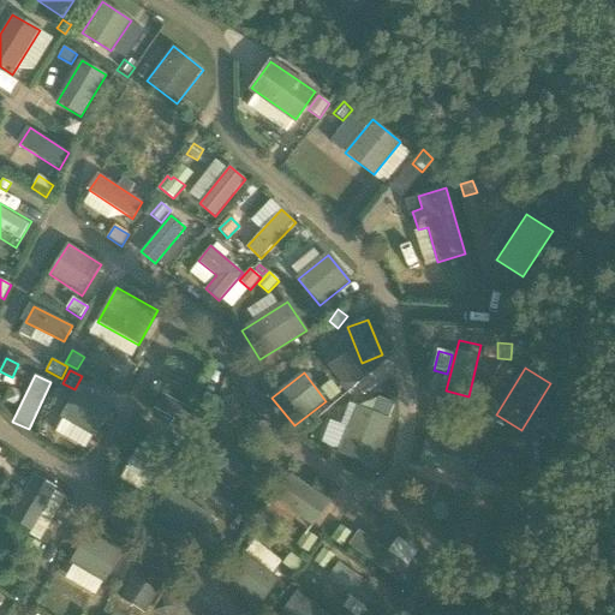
[(340,395),(332,382),(321,388),(330,402),(340,395)]
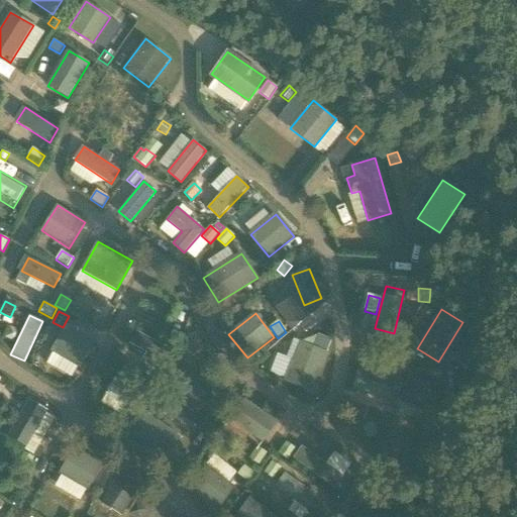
[(67,326),(53,352),(79,367),(93,340),(67,326)]
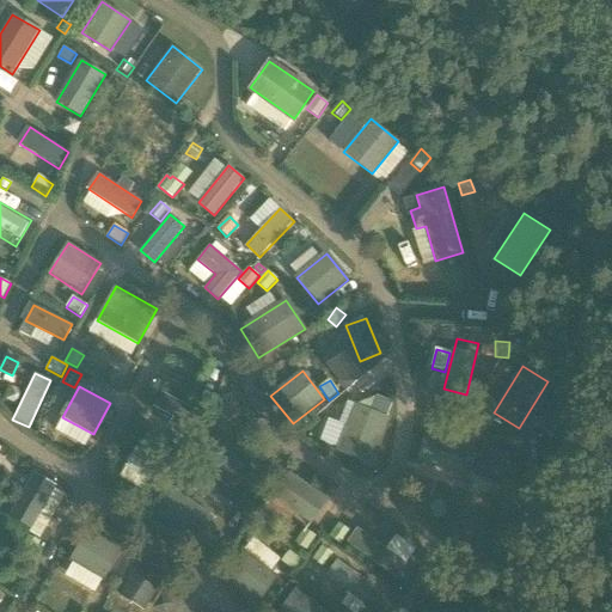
[(204,416),(161,392),(153,405),(175,417),(169,428),(191,441),(204,416)]
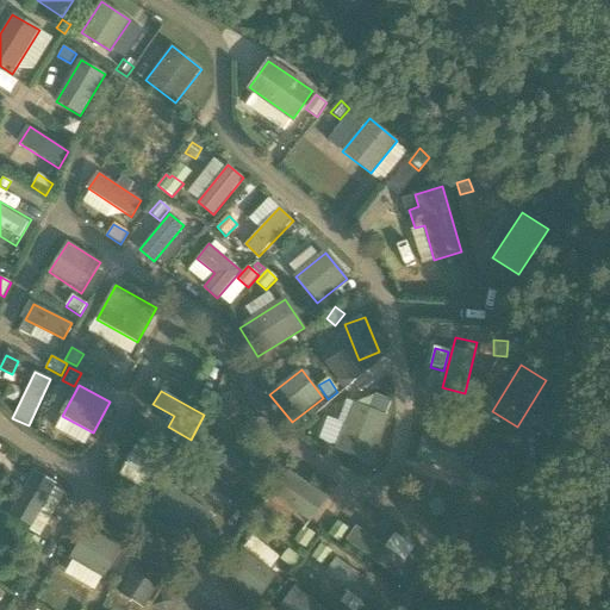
[(225,418),(238,418),(237,399),(224,400),(224,411),(225,418)]
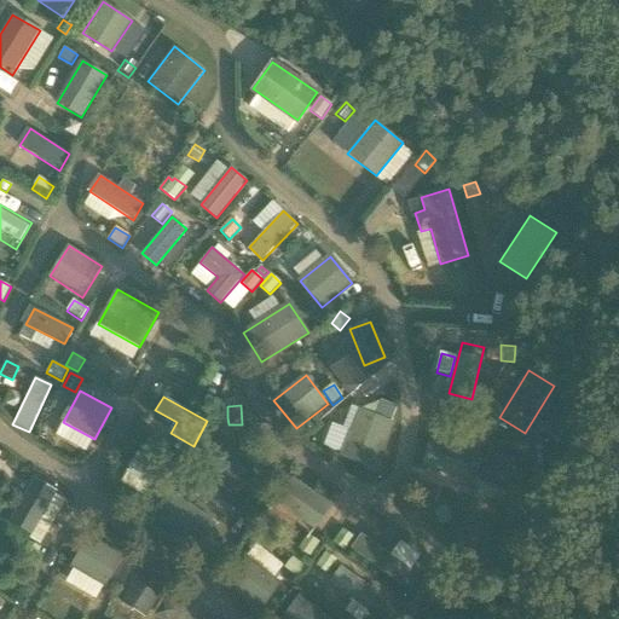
[(341,456),(375,470),(394,424),(359,410),(341,456)]
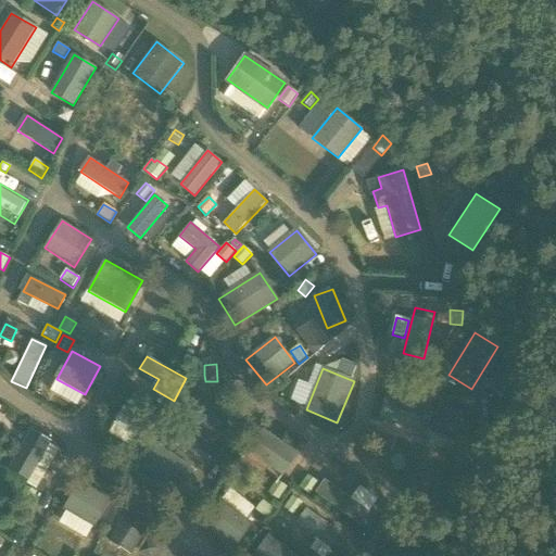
[(122,391),(133,397),(138,388),(127,382),(122,391)]
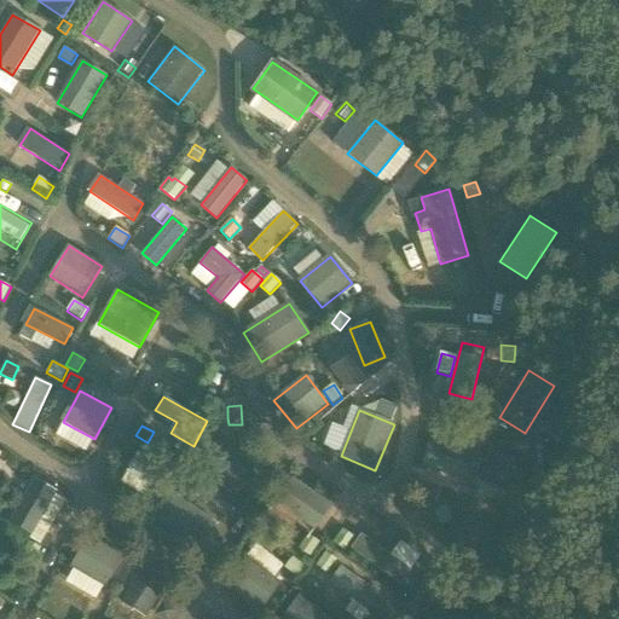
[(478,452),(432,438),(422,464),(468,480),(478,452)]
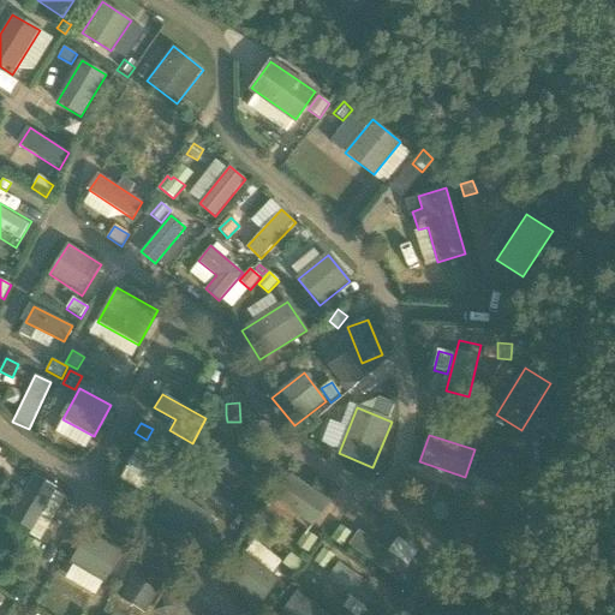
[(126,470),(160,489),(172,467),(138,448),(126,470)]
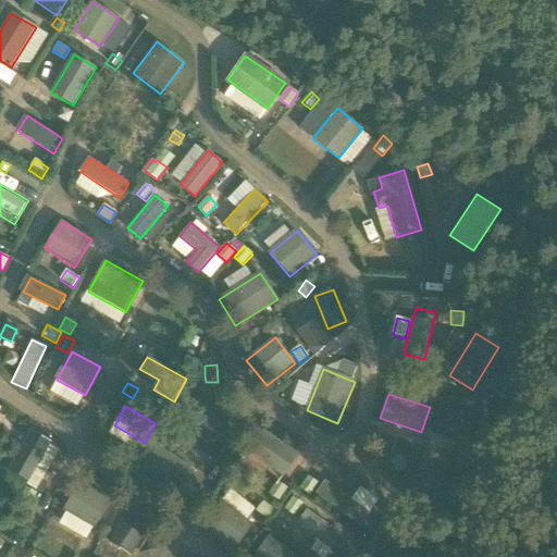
[(205,459),(218,441),(195,425),(201,416),(186,406),(168,433),(178,441),(176,444),(188,452),(190,449),(205,459)]
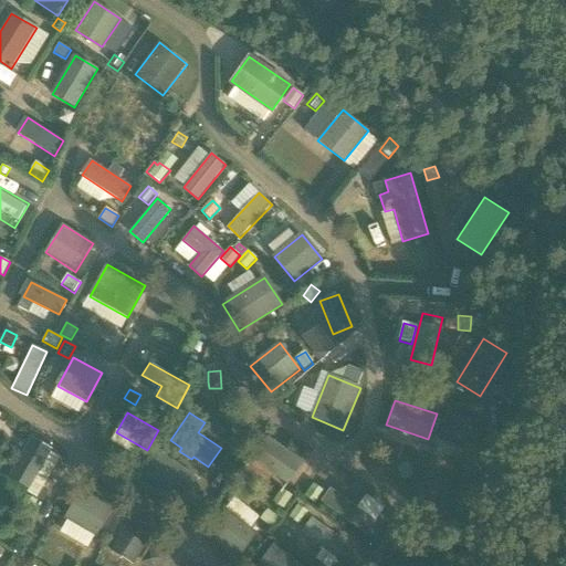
[(481,422),(450,412),(441,439),(473,449),(481,422)]
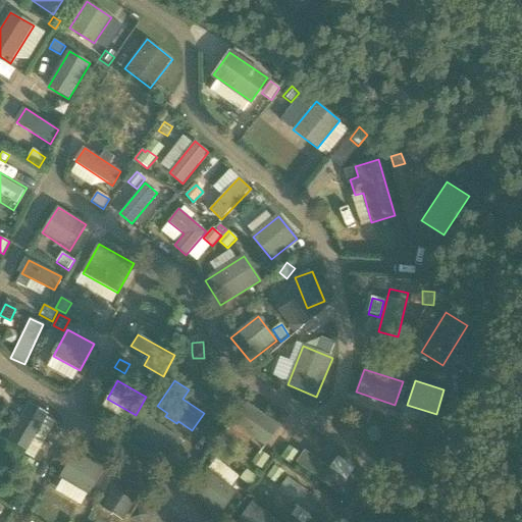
[(48,415),(29,404),(7,440),(27,452),(48,415)]
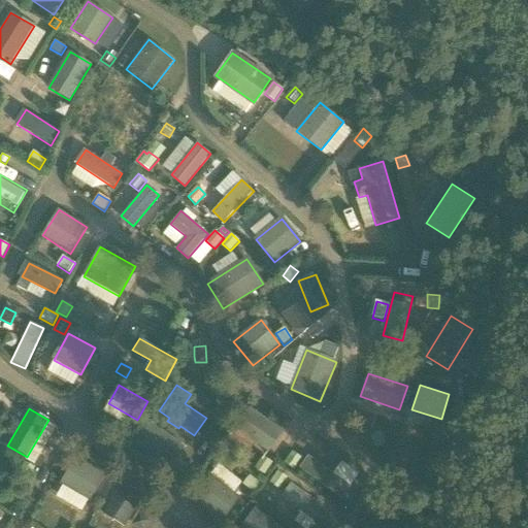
[(236,428),(270,452),(284,432),(250,408),(236,428)]
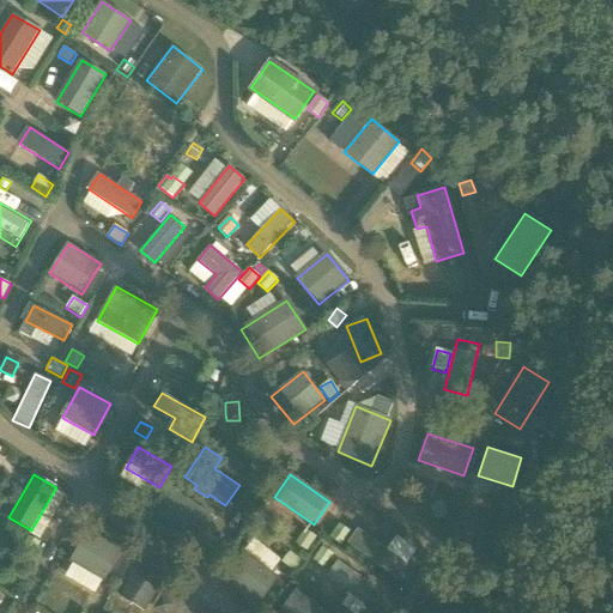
[(189,517),(207,530),(216,519),(175,490),(157,515),(180,530),(189,517)]
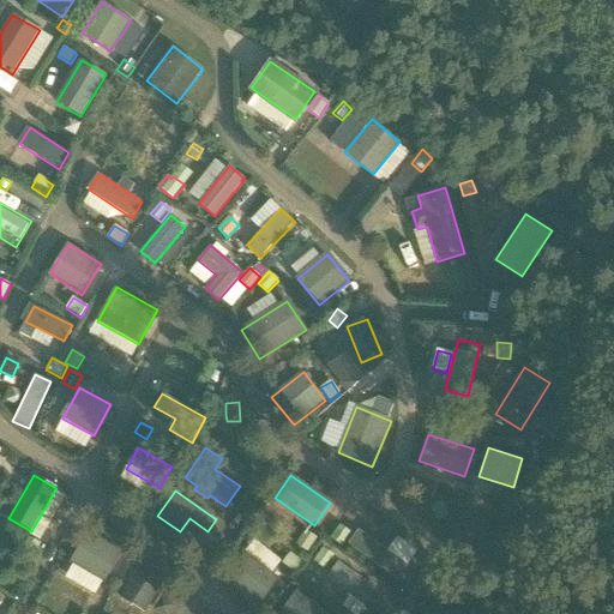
[(449,516),(441,501),(431,507),(437,522),(449,516)]
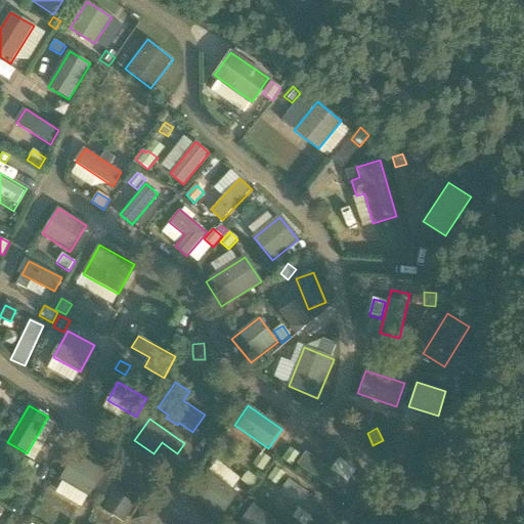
[(291,447),(281,460),(292,467),(300,454),(291,447)]
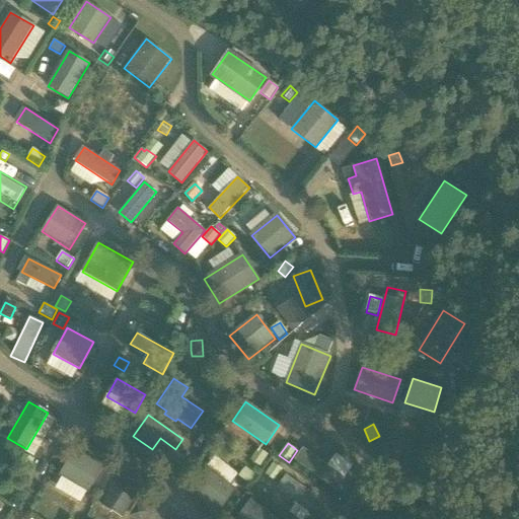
[(258,449),(250,460),(260,466),(268,455),(258,449)]
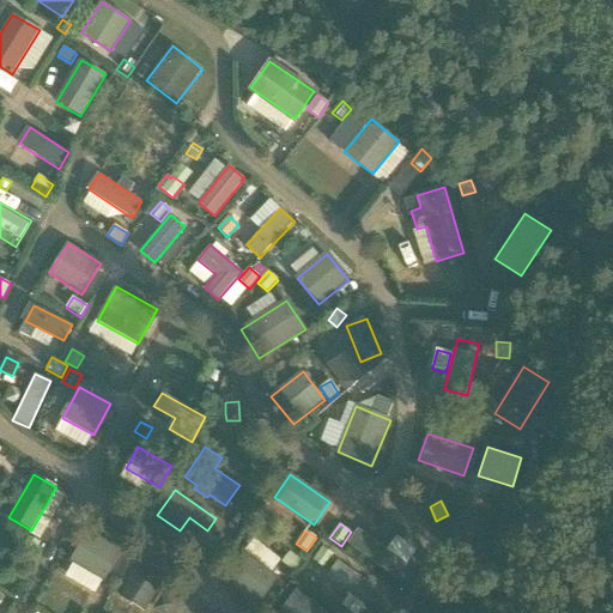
[(407,565),(359,530),(350,544),(398,578),(407,565)]
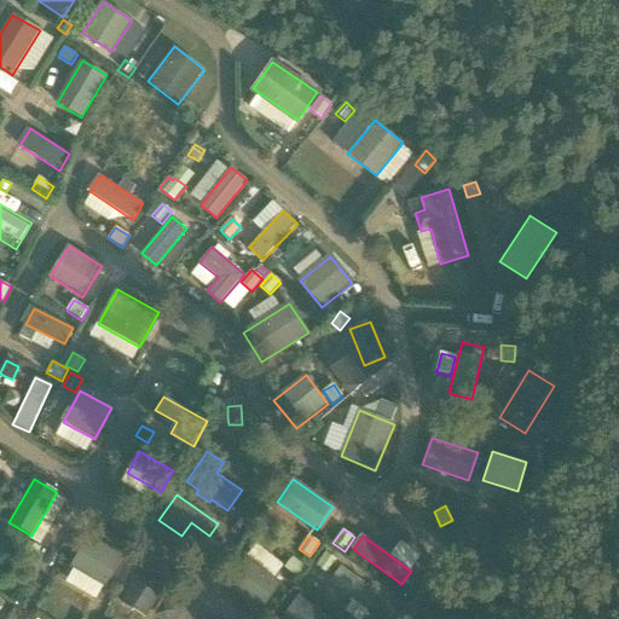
[(105,586),(122,557),(88,537),(71,566),(105,586)]
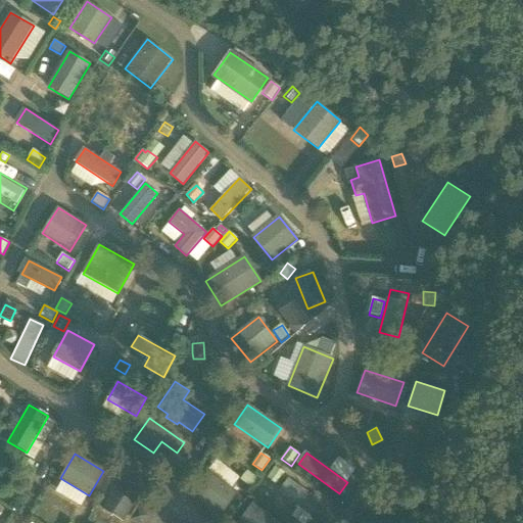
[(24,458),(17,470),(29,475),(35,463),(24,458)]
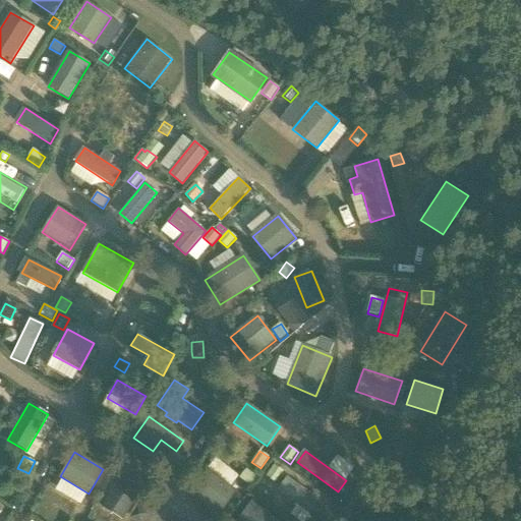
[(275,465),(267,476),(275,483),(284,472),(275,465)]
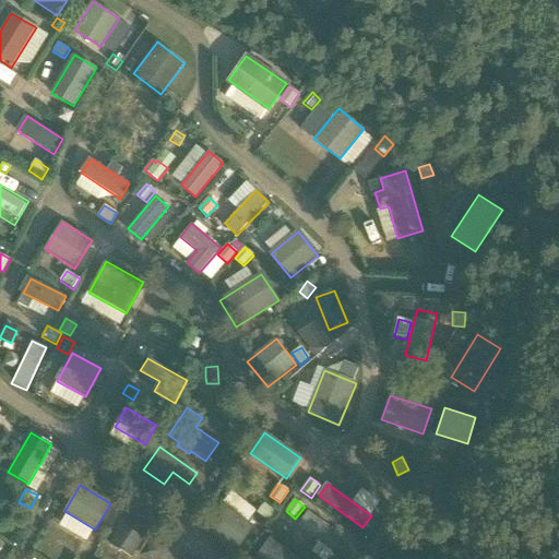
[(254,527),(223,502),(203,526),(235,552),(254,527)]
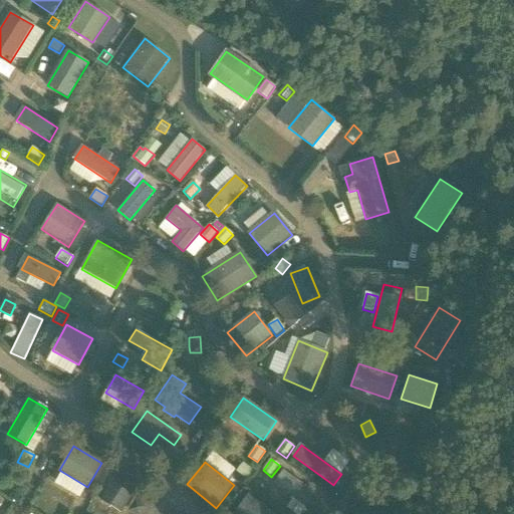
[(254,471),(243,463),(236,472),(247,480),(254,471)]
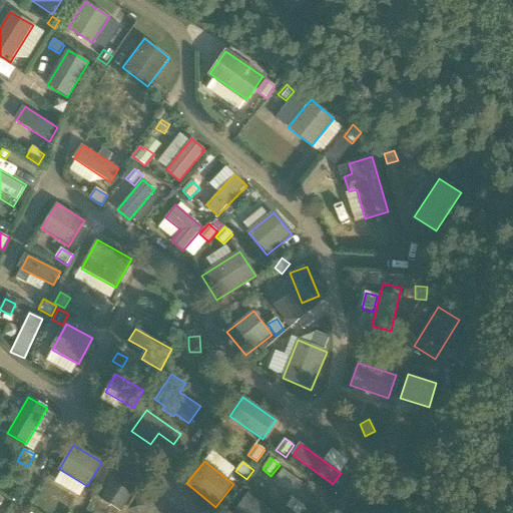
[(119,512),(120,512),(140,483),(119,470),(100,500),(119,512)]
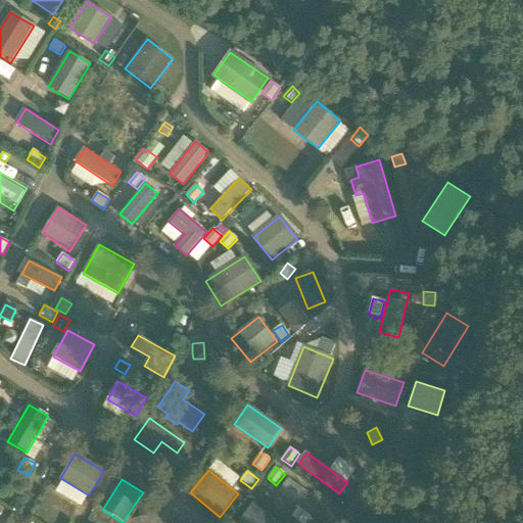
[(280,490),(314,515),(321,504),(288,480),(280,490)]
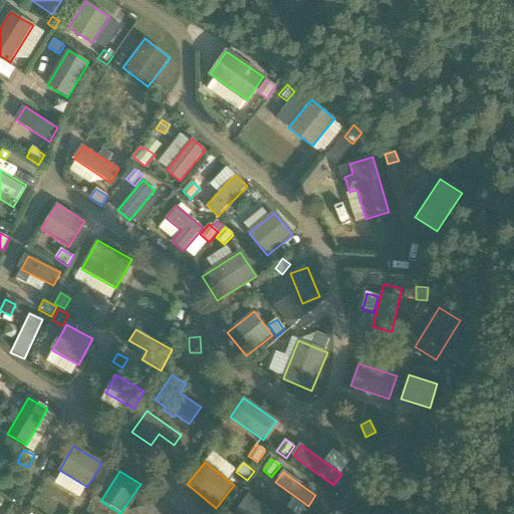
[(274,513),(250,496),(237,513),(274,513)]
